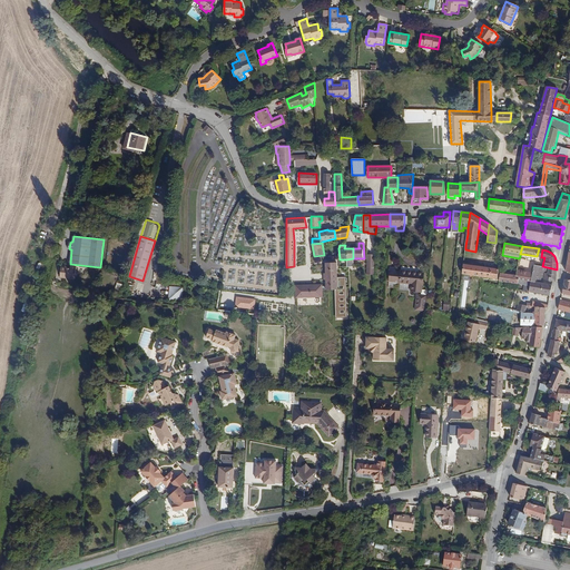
[(337,290),(337,262),(325,263),(326,273),(326,279),(326,285),(322,285),(296,285),(296,297),(322,296),(322,288),(326,288),(326,290),(337,290)]
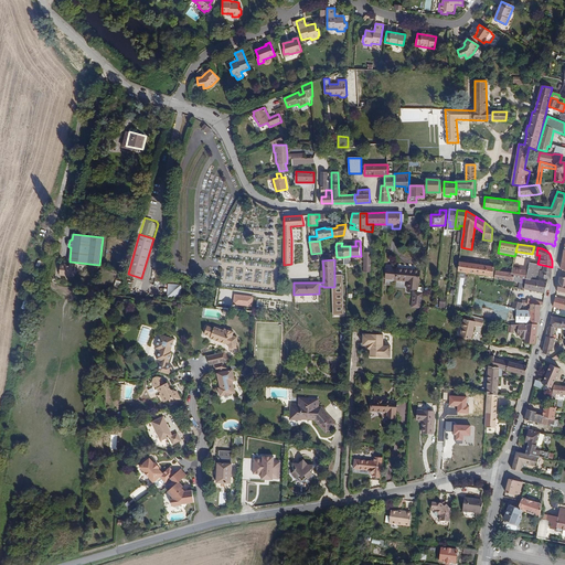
[(493,276),(494,267),(459,262),(458,272),(493,276)]
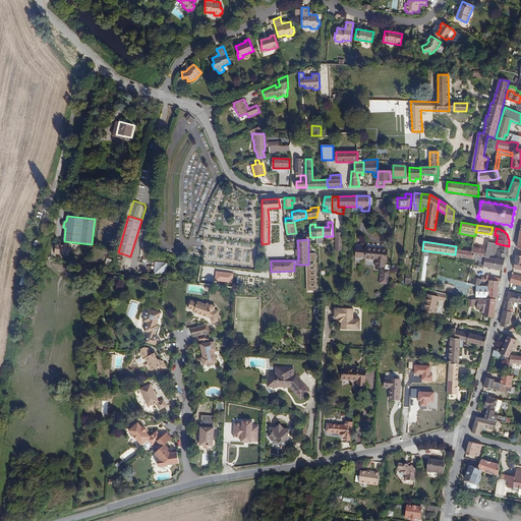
[(69,255),(70,244),(64,243),(64,245),(61,245),(61,243),(56,242),(55,253),(69,255)]
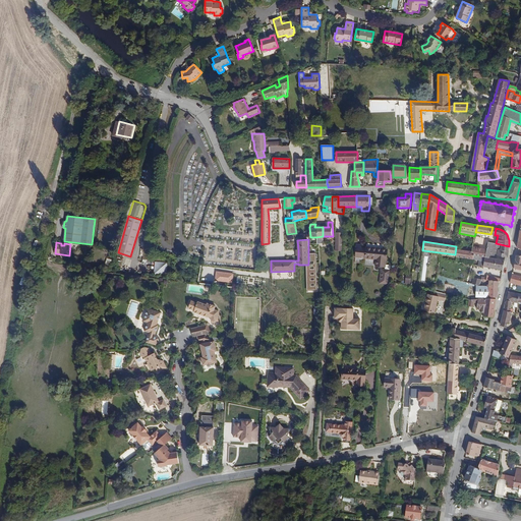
[(508,257),(509,246),(496,243),(488,242),(486,249),(485,256),(487,257),(489,257),(491,249),(496,250),(498,250),(497,255),(502,256),(508,257)]
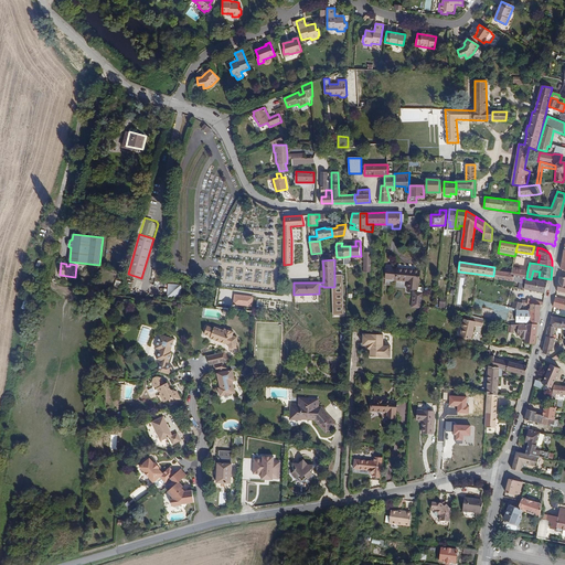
[(419,283),(420,270),(413,269),(413,272),(409,270),(409,269),(398,268),(393,265),(387,265),(387,267),(386,267),(385,273),(386,273),(386,278),(396,279),(396,280),(408,281),(407,288),(417,289),(417,292),(413,291),(412,304),(423,306),(425,292),(424,292),(424,288),(418,287),(418,283),(419,283)]
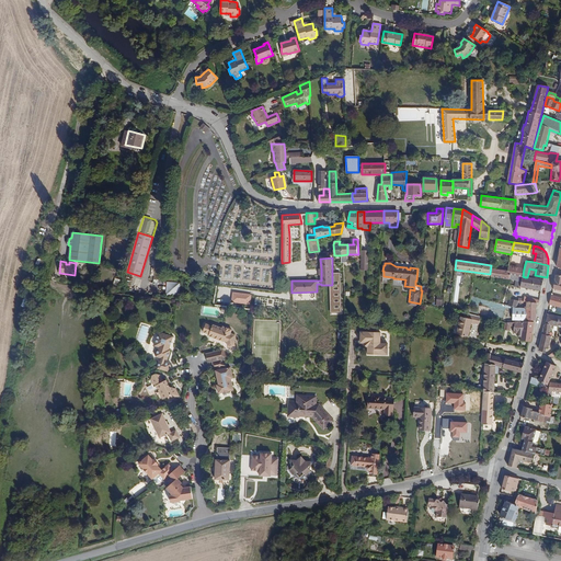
[(523,276),(524,268),(508,265),(507,271),(507,274),(511,275),(523,277),(523,276)]
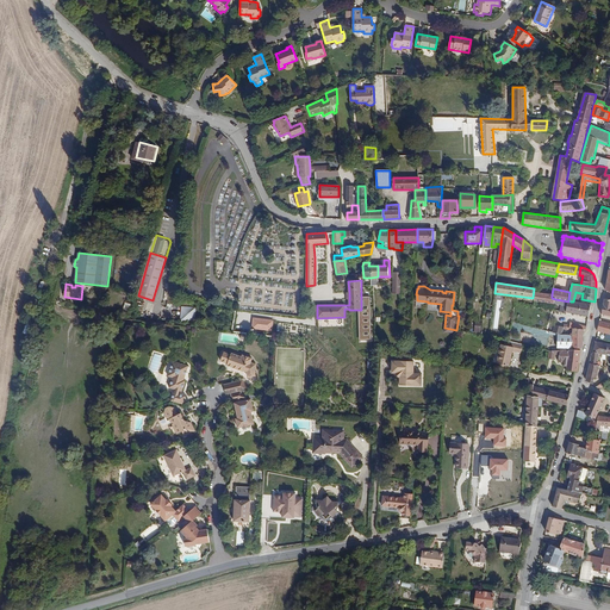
[(552,298),(552,294),(535,292),(534,300),(554,304),(555,299),(552,298)]
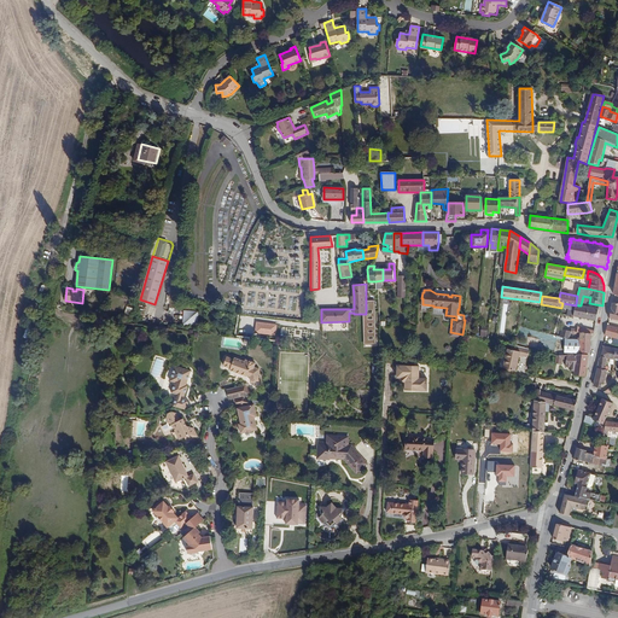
[(129,320),(133,308),(127,305),(123,318),(129,320)]
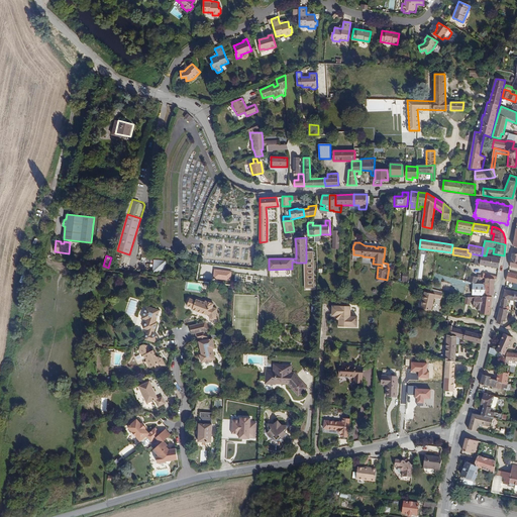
[(499,268),(501,259),(491,256),(486,255),(484,255),(484,257),(481,257),(481,260),(480,265),(499,268)]
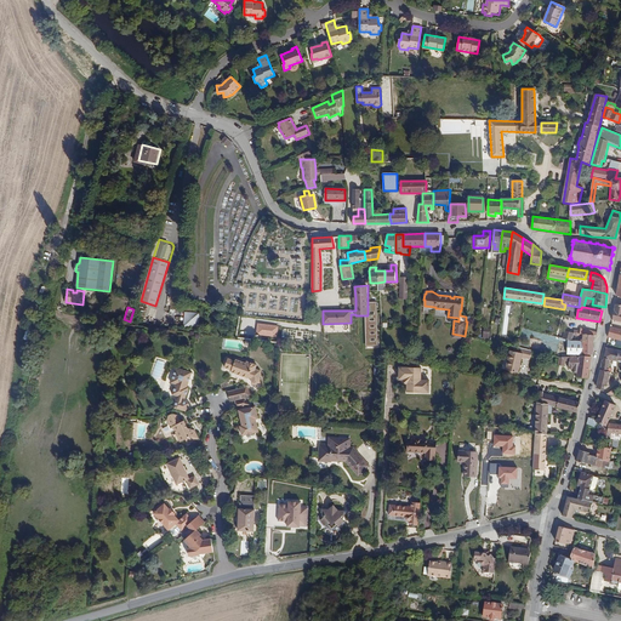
[(200,313),(184,312),(183,326),(199,329),(200,313)]
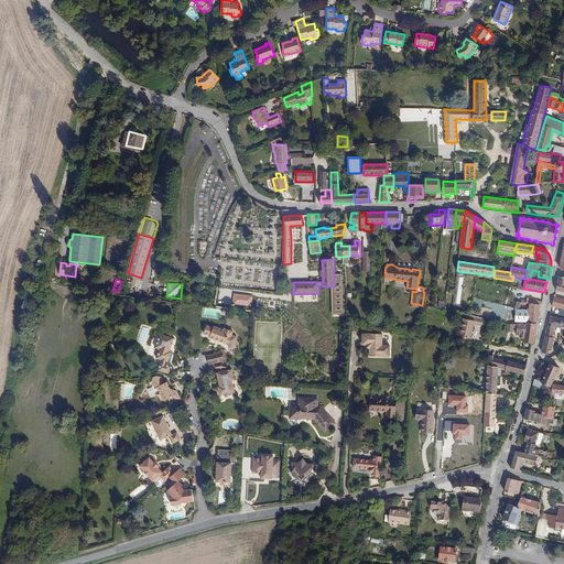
[(252,296),(234,294),(232,304),(251,306),(252,296)]
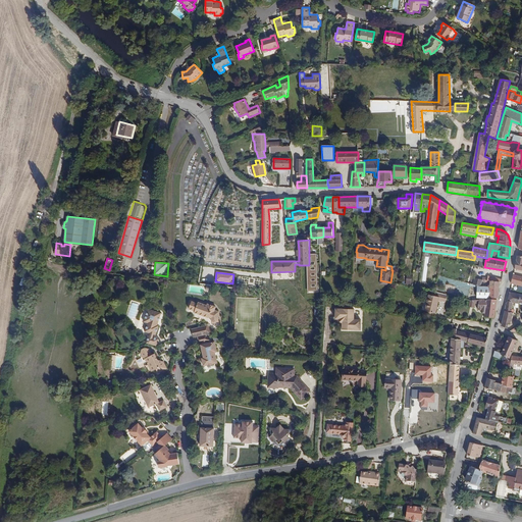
[(521,285),(521,276),(513,274),(511,283),(518,285),(521,286),(521,285)]
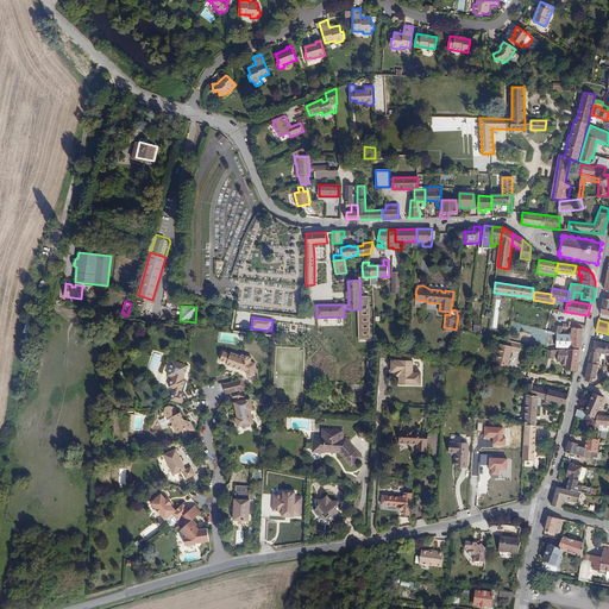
[(582,349),(583,328),(571,327),(571,334),(562,334),(557,334),(557,347),(582,349)]
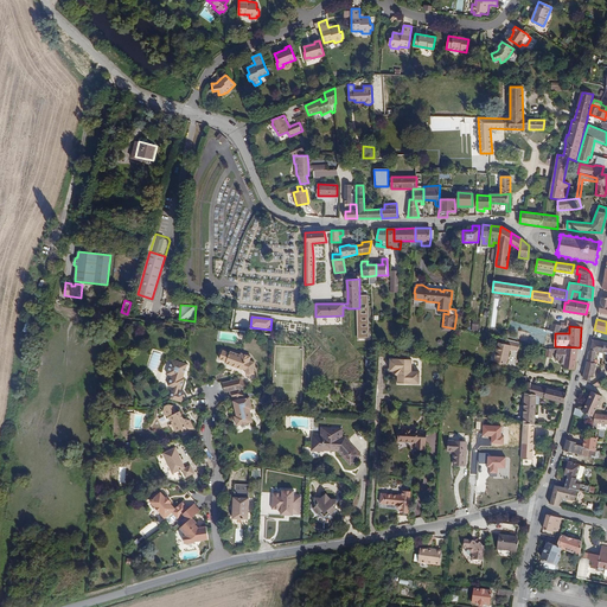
[(506,364),(510,349),(518,351),(521,343),(512,340),(508,339),(503,338),(502,343),(499,343),(494,362),(498,362),(499,364),(500,364),(503,363),(506,364)]
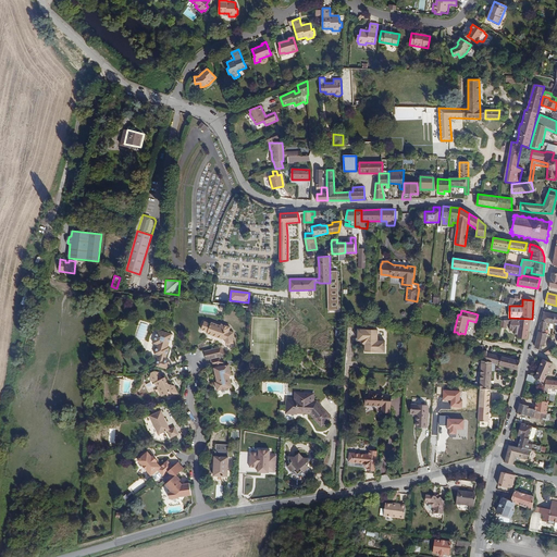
[(553,324),(554,313),(544,312),(542,320),(540,323),(539,332),(545,333),(546,330),(547,323),(549,323),(553,324)]
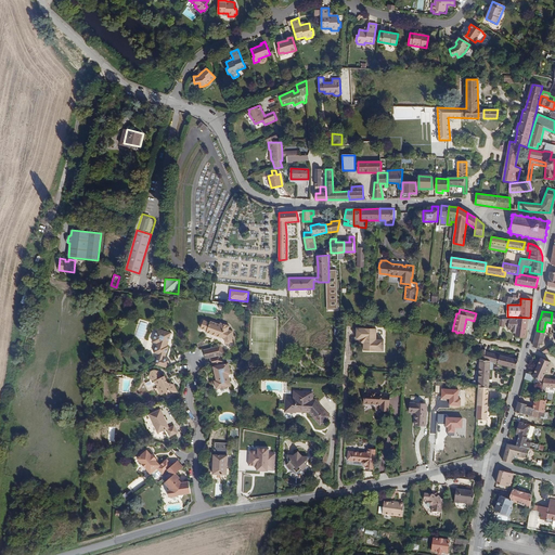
[(526,338),(528,319),(518,318),(510,318),(510,319),(508,323),(508,330),(514,331),(513,333),(516,334),(516,337),(526,338)]
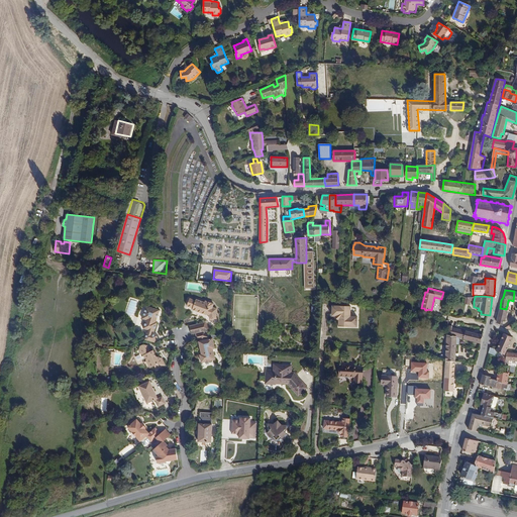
[(213,308),(214,305),(206,302),(205,304),(197,300),(196,301),(190,299),(188,306),(193,309),(193,310),(207,316),(207,315),(210,316),(211,321),(217,320),(216,315),(218,315),(217,310),(213,308)]
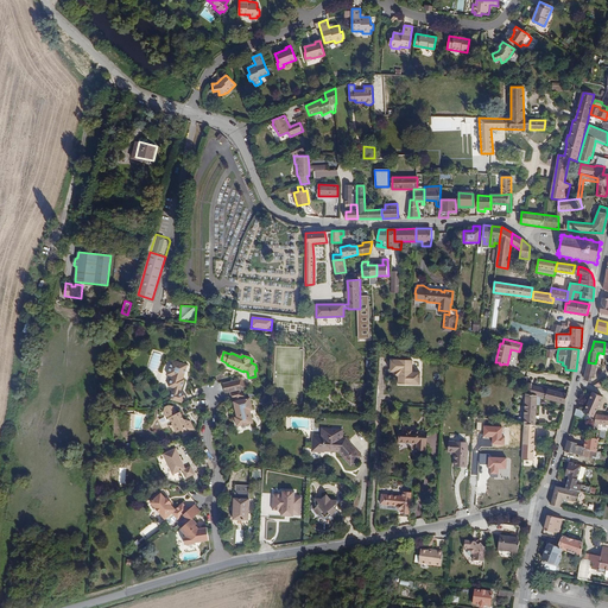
[(168,399),(179,403),(182,394),(176,392),(176,390),(178,390),(182,379),(181,379),(179,378),(179,375),(181,377),(184,365),(169,359),(164,374),(169,377),(165,386),(172,388),(172,391),(171,391),(168,399)]
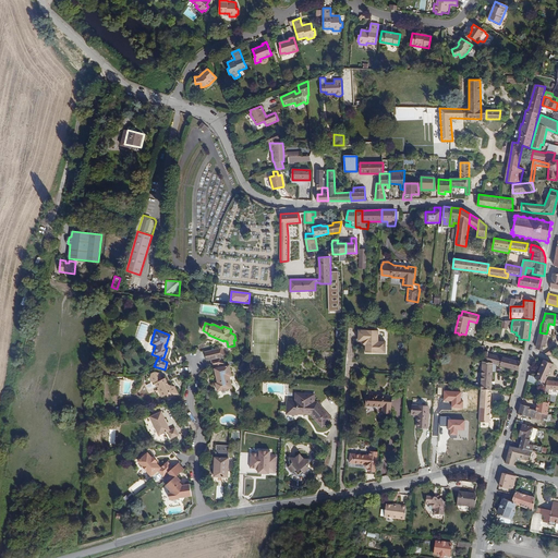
[(387,350),(388,342),(380,342),(381,331),(362,329),(361,340),(365,341),(368,343),(367,352),(379,353),(380,349),(387,350)]
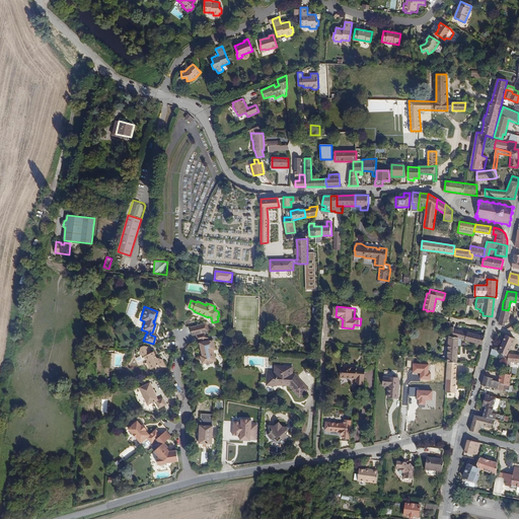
[(507,321),(509,312),(509,311),(508,310),(502,309),(499,324),(504,326),(506,321),(507,321)]
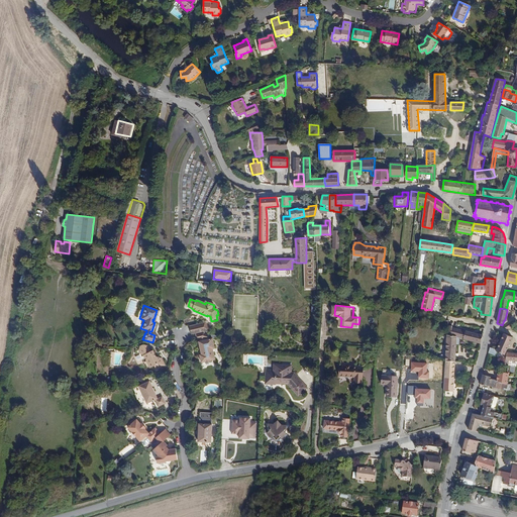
[(205,333),(210,326),(205,323),(198,324),(199,332),(203,332),(205,333)]
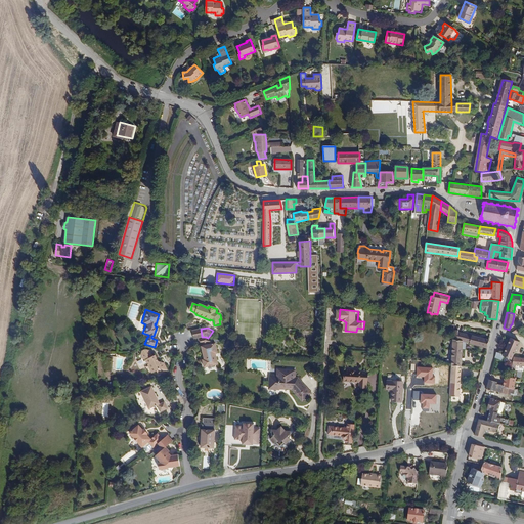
[(202,337),(201,329),(192,331),(194,339),(198,338),(202,337)]
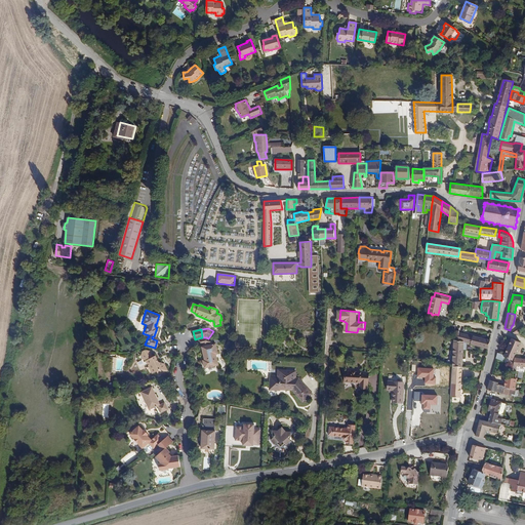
[(490,339),(458,332),(459,330),(454,330),(454,340),(467,344),(488,349),(490,339)]
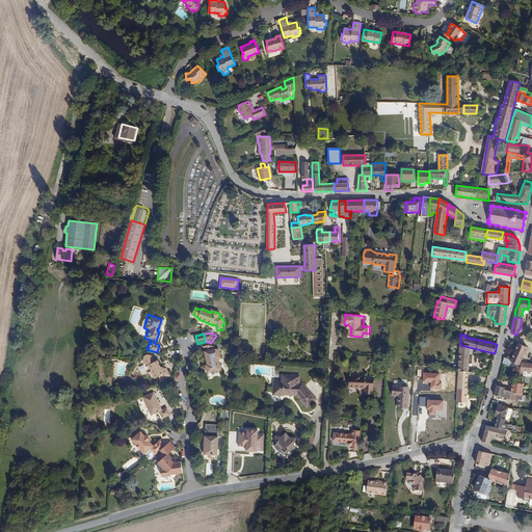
[(221,358),(219,349),(223,348),(223,346),(214,345),(211,343),(209,342),(205,342),(201,343),(203,351),(204,351),(207,365),(206,365),(207,373),(212,372),(212,374),(217,373),(217,371),(221,370),(219,360),(221,358)]
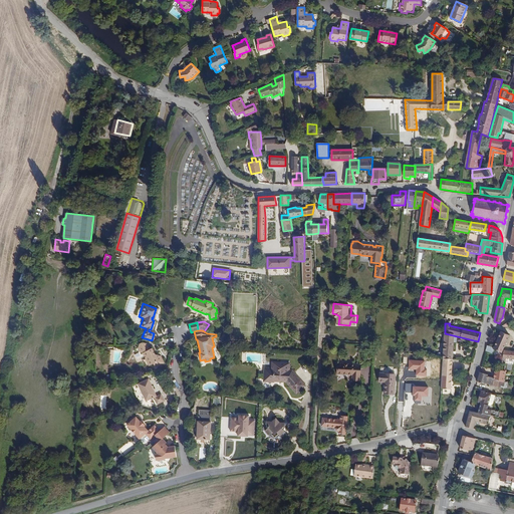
[(502,352),(509,335),(500,331),(493,347),(487,345),(486,350),(492,353),(495,349),(502,352)]
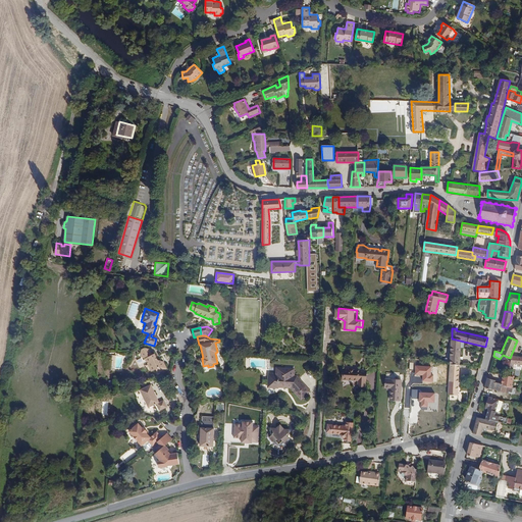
[(460,365),(461,346),(464,347),(464,342),(452,338),(450,364),(460,365)]
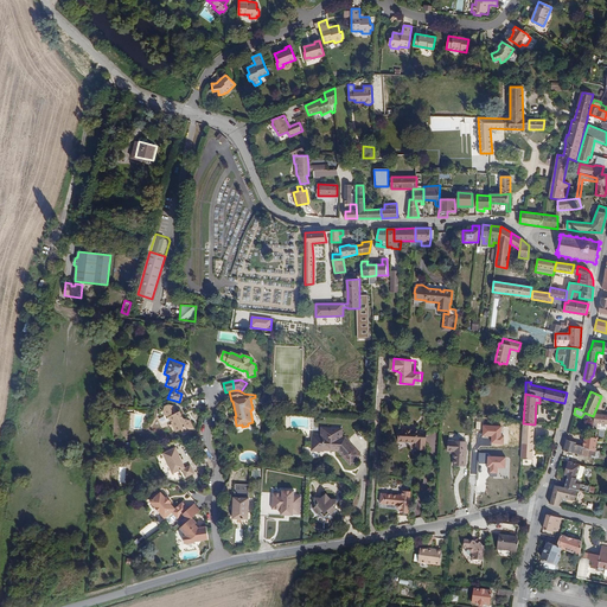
[(181,419),(179,413),(174,411),(172,407),(167,404),(163,407),(161,411),(164,416),(163,416),(166,422),(168,421),(174,433),(178,430),(180,430),(181,434),(192,429),(189,421),(181,419)]
